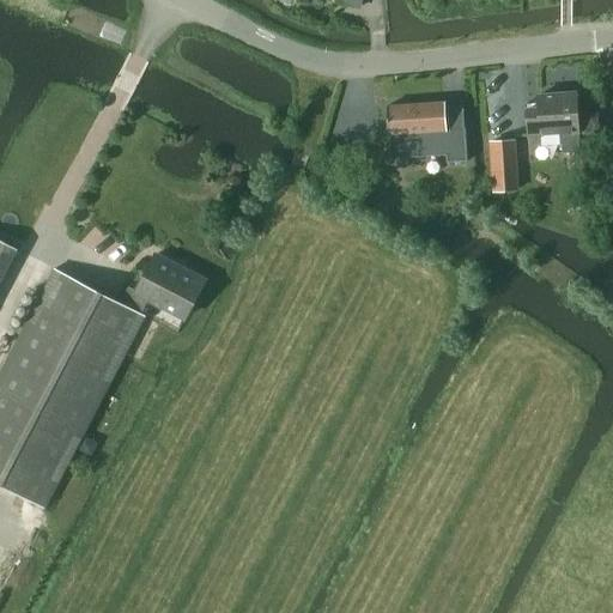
[(539,109),(526,109),(527,137),(562,134),(563,153),(578,152),(577,133),(575,93),(538,96),(539,109)]
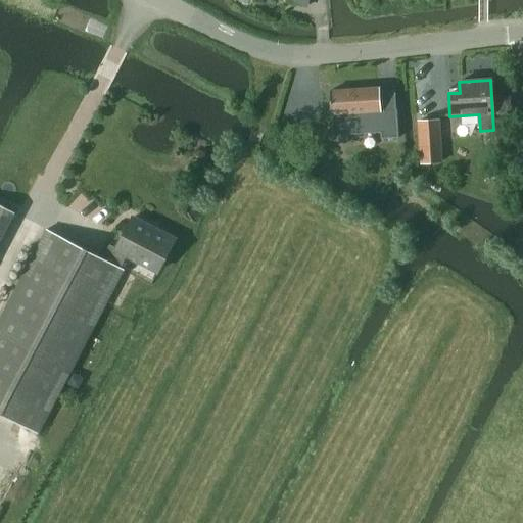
[(380,139),(397,138),(395,109),(379,110),(378,88),(329,91),(331,115),(336,114),(337,131),(379,128),(380,139)]
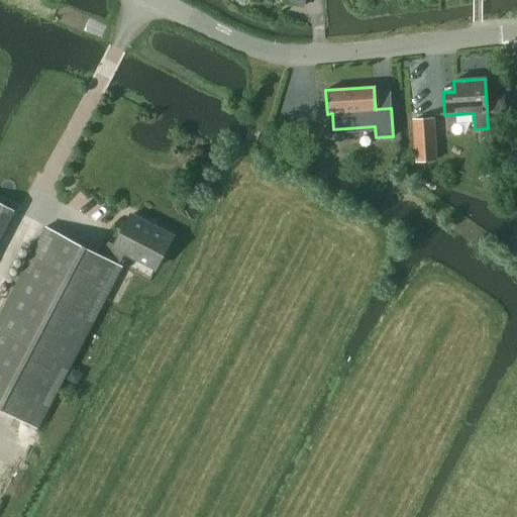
[(435,160),(433,119),(412,121),(415,162),(435,160)]
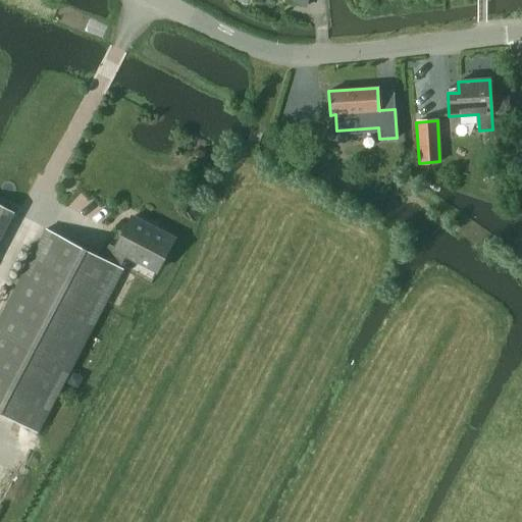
[(0,230),(11,209),(0,203),(0,230)]
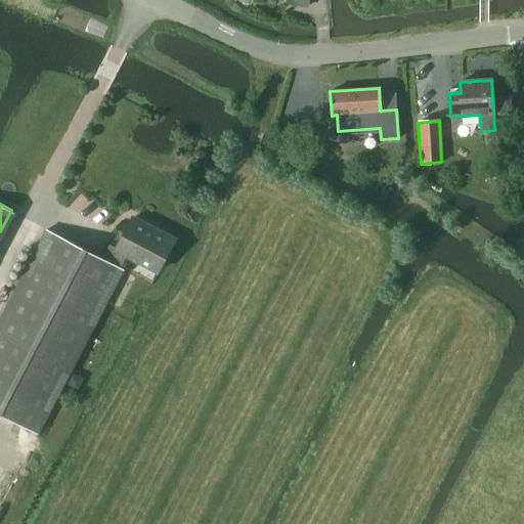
[(116,249),(127,254),(158,270),(175,238),(132,216),(116,249)]
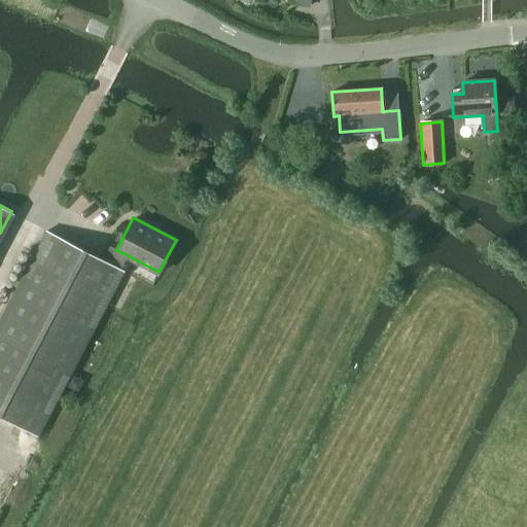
[(128,255),(116,250),(109,247),(103,259),(46,230),(0,318),(0,416),(38,436),(125,270),(120,269),(128,255)]
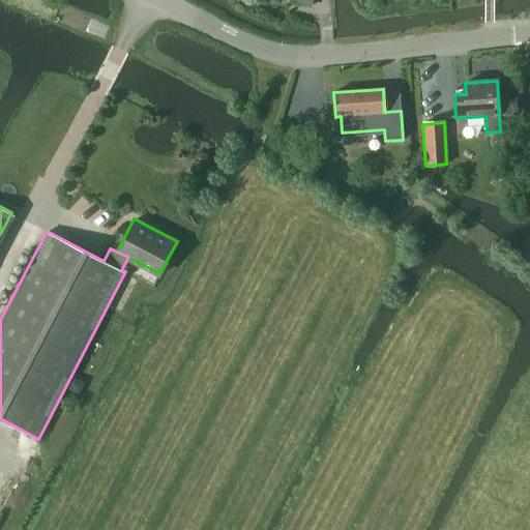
All buildings are outlined.
